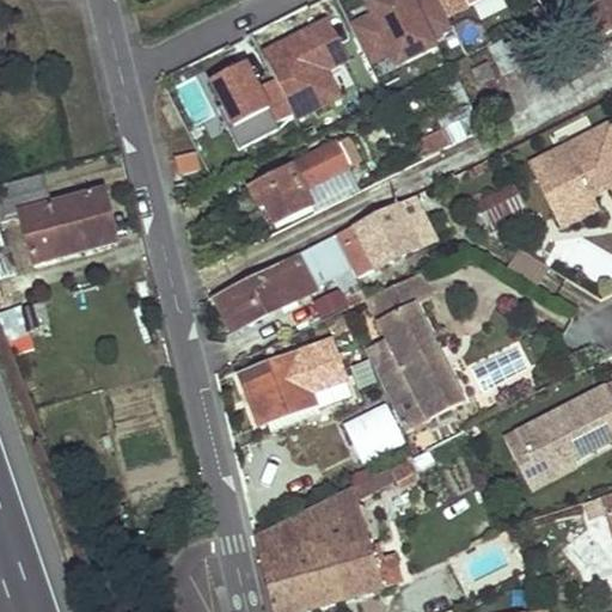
[(439,1),(438,0),(377,0),(366,6),(372,18),(352,29),(371,66),(392,55),(401,50),(408,65),(436,50),(432,40),(453,29),(439,1)]
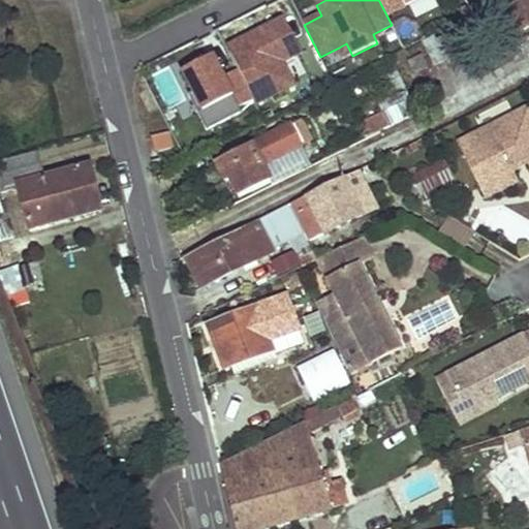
[(528,26),(528,0),(523,0),(504,9),(515,33),(524,29),(528,26)]
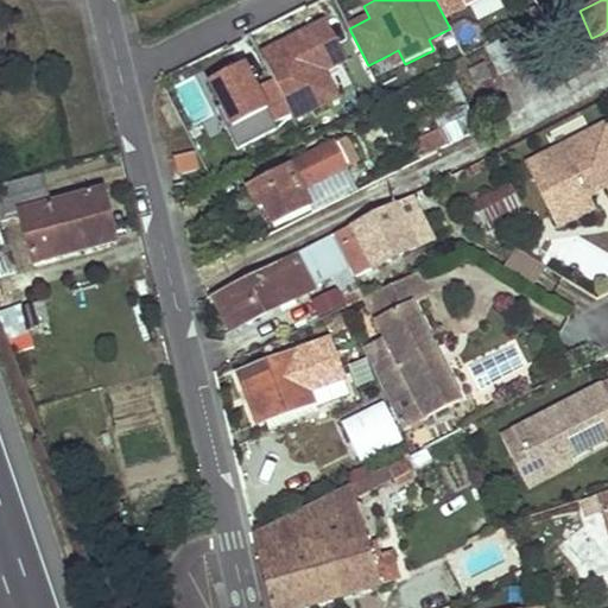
[(277,130),(340,103),(327,73),(344,65),(327,21),(257,50),(273,90),(263,95),(277,130)]
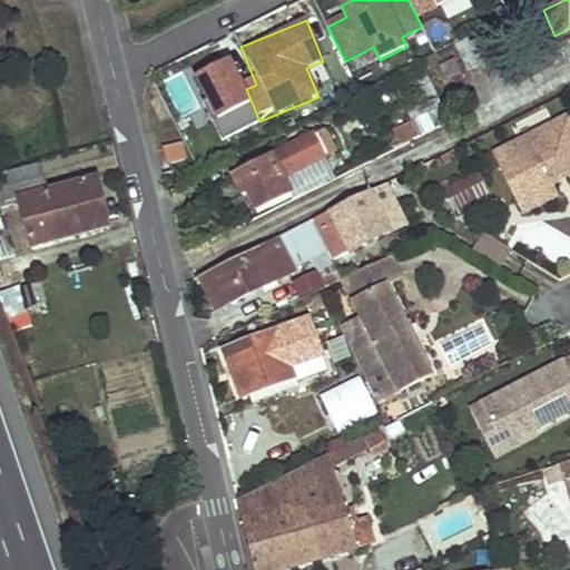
[(497,62),(485,36),(471,43),(483,69),(497,62)]
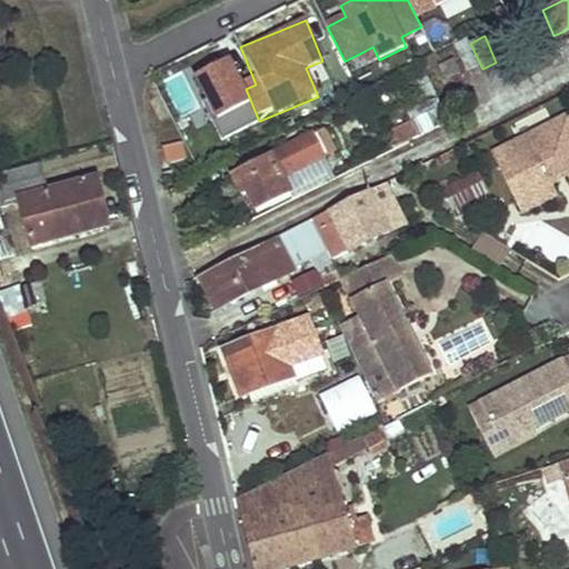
[(370,65),(379,60),(372,47),(365,51),(370,65)]
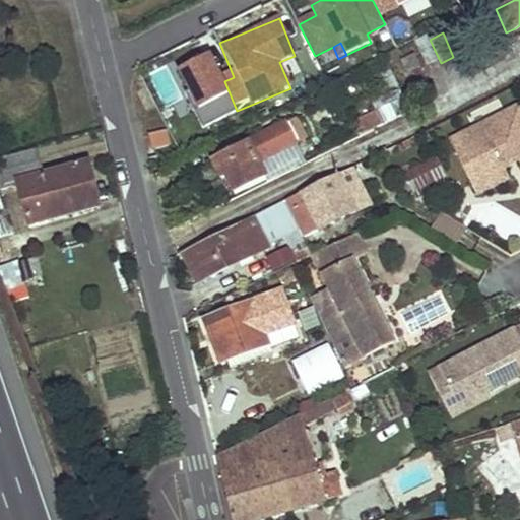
[(420,68),(414,54),(401,60),(406,74),(420,68)]
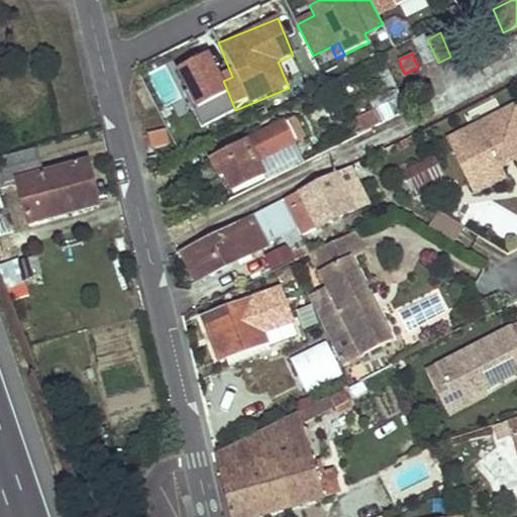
[(202,128),(236,111),(209,58),(175,74),(202,128)]
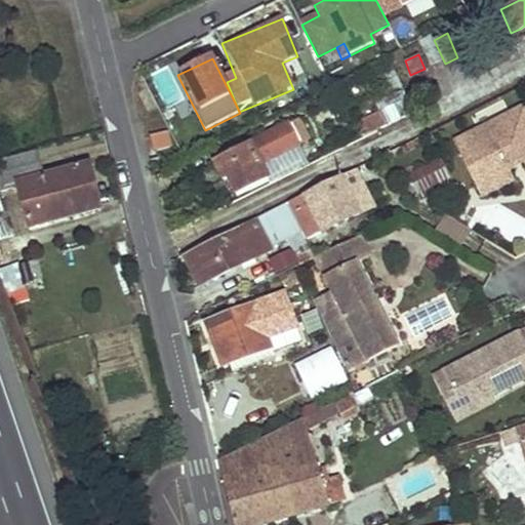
[(410,109),(404,94),(376,106),(382,121),(410,109)]
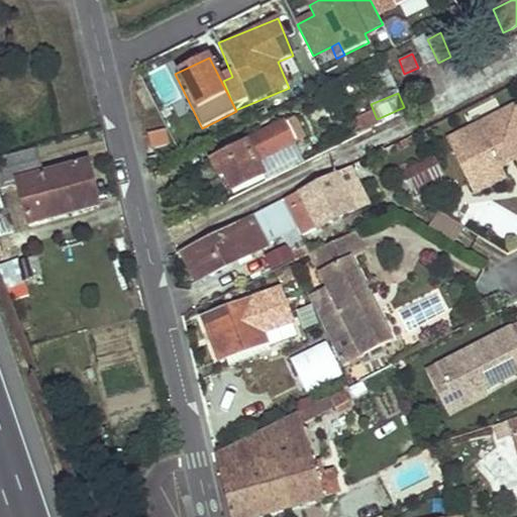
[(516,108),(516,106),(501,114),(497,125),(487,121),(448,141),(477,195),(506,180),(502,172),(498,165),(516,156),(516,157),(516,108)]
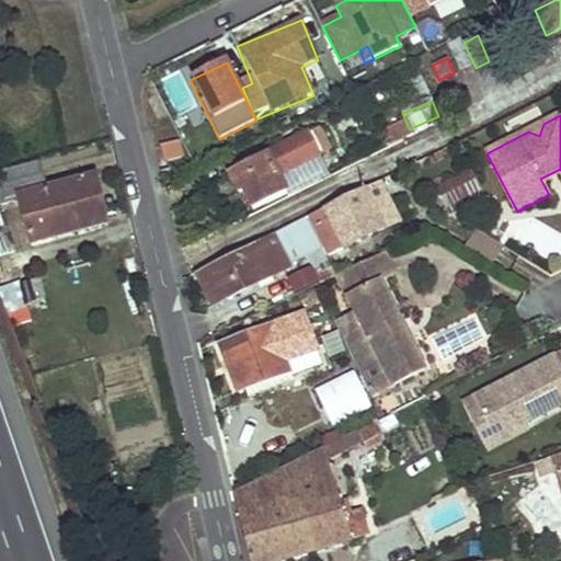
[(539,136),(544,124),(528,132),(539,136)]
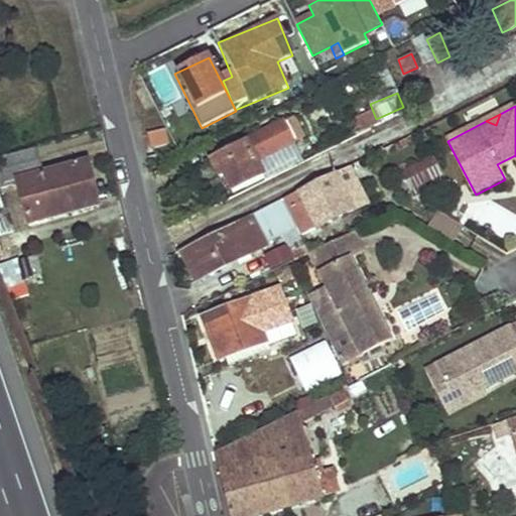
[(296,142),(286,122),(213,159),(219,172),(223,170),(234,192),(265,177),(264,173),(257,161),(292,143),(296,142)]
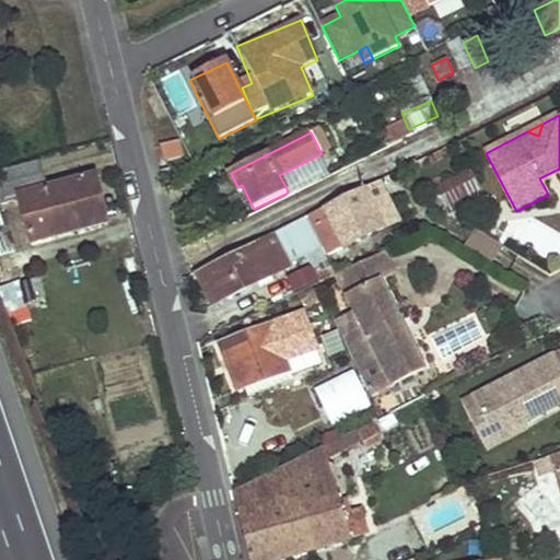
[(160,144),(163,162),(183,159),(179,141),(160,144)]
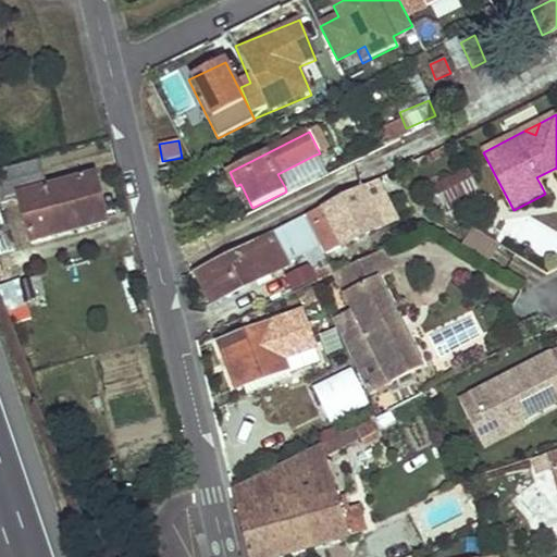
[(285,187),(321,169),(316,155),(277,174),(285,187)]
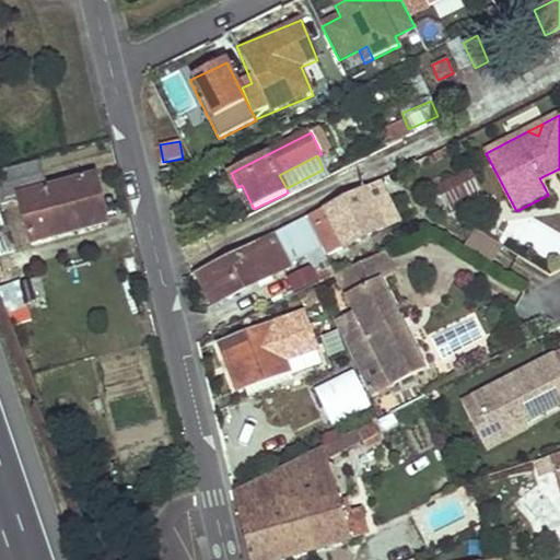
[(107,222),(95,176),(45,190),(38,164),(0,174),(0,197),(1,202),(19,198),(30,244),(107,222)]
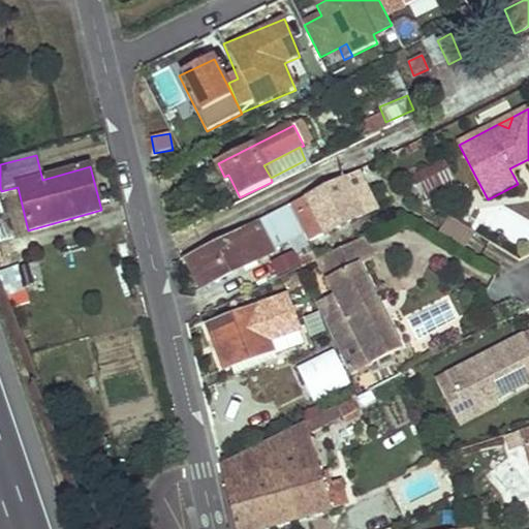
[(509,168),(514,176),(528,166),(528,160),(528,159),(509,168)]
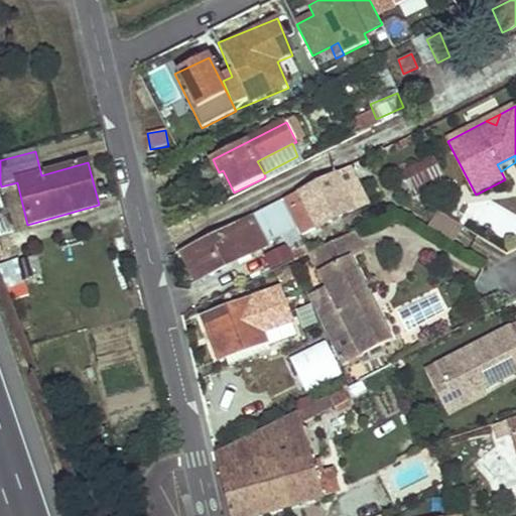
[(445,183),(433,158),(403,173),(416,199),(445,183)]
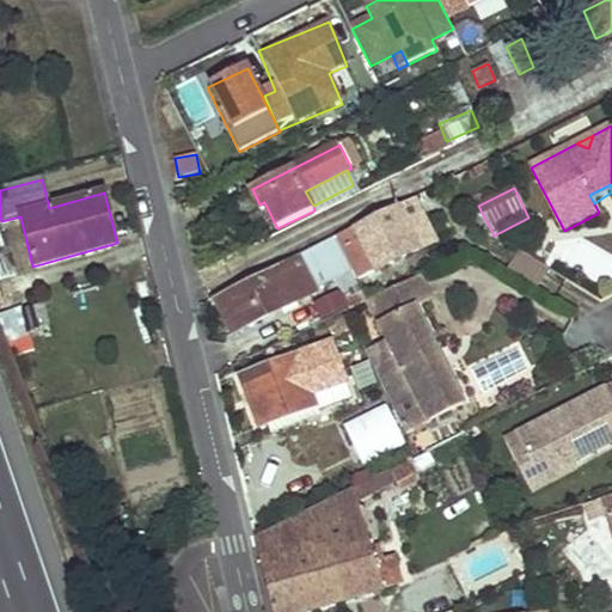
[(416,197),(397,207),(417,249),(436,240),(416,197)]
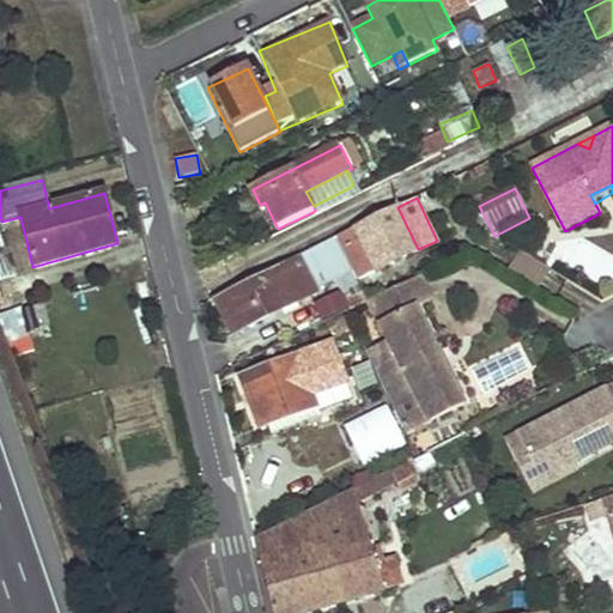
[(418,249),(398,207),(216,298),(234,334),(274,313),(272,308),(296,295),(299,301),(319,290),(316,287),(351,269),(356,279),(374,271),(374,272),(418,249)]
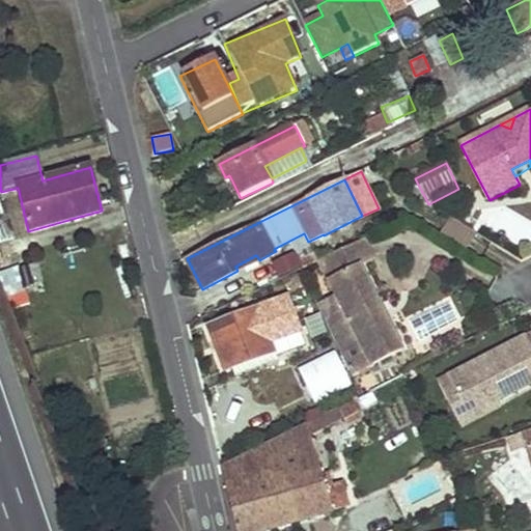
[(458,191),(448,196),(452,204),(466,197),(460,188),(458,189),(458,191)]
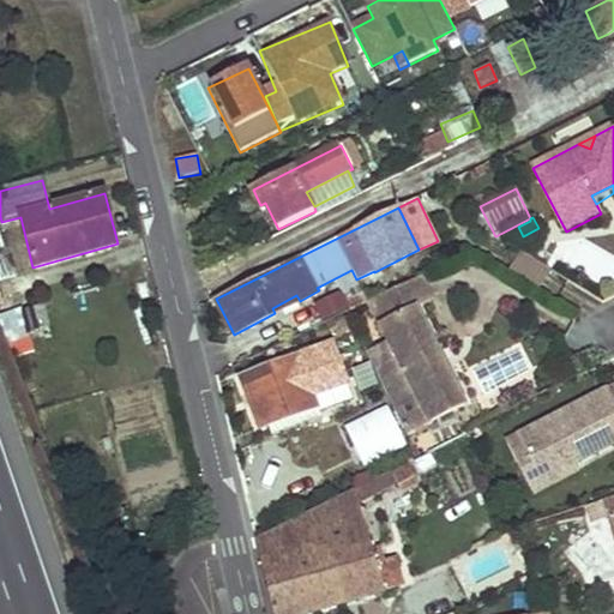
[(515,276),(543,293),(554,274),(525,258),(515,276)]
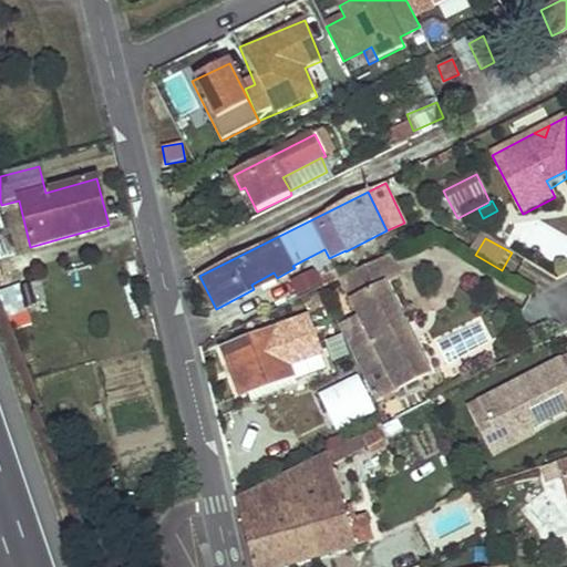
[(399,272),(389,256),(339,279),(359,315),(370,336),(349,348),(379,400),(399,389),(387,366),(420,348),(383,281),(399,272)]
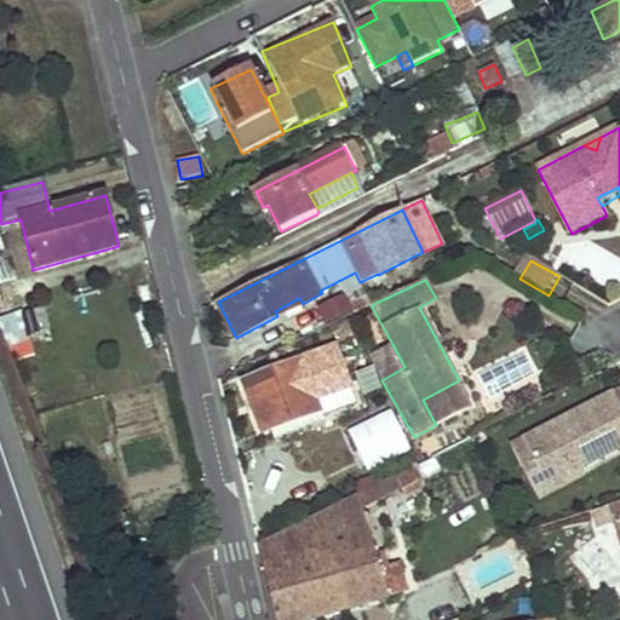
[(303,304),(299,298),(275,311),(277,316),(303,304)]
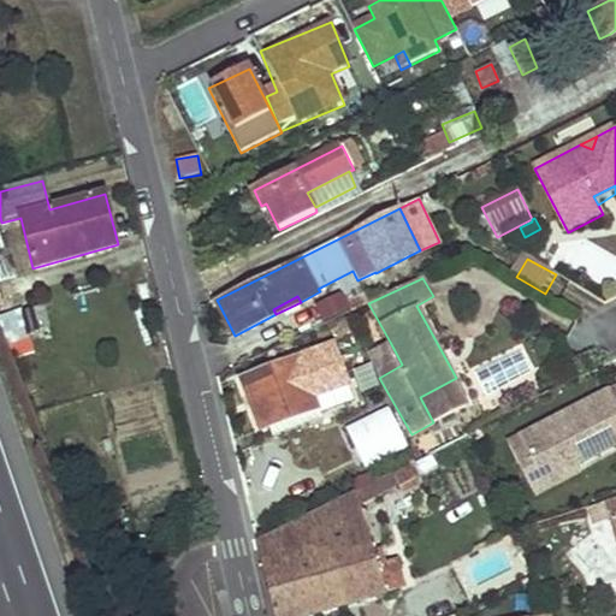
[(402,365),(390,342),(366,354),(379,378),(402,365)]
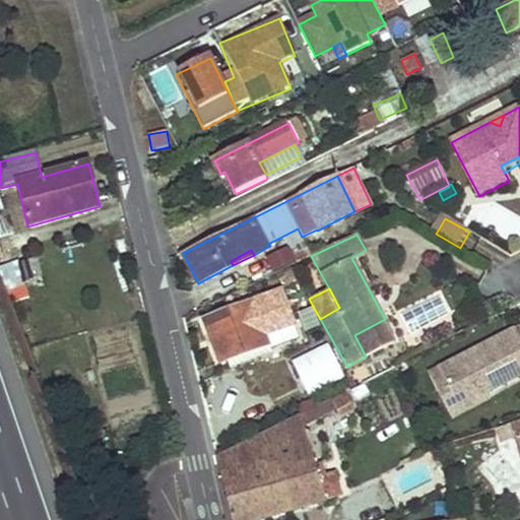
[(269,345),(254,302),(203,321),(218,364),(269,345)]
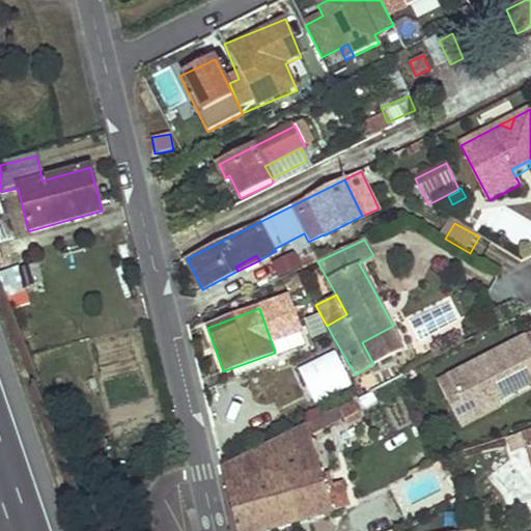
[(404,346),(393,326),(362,342),(373,364),(404,346)]
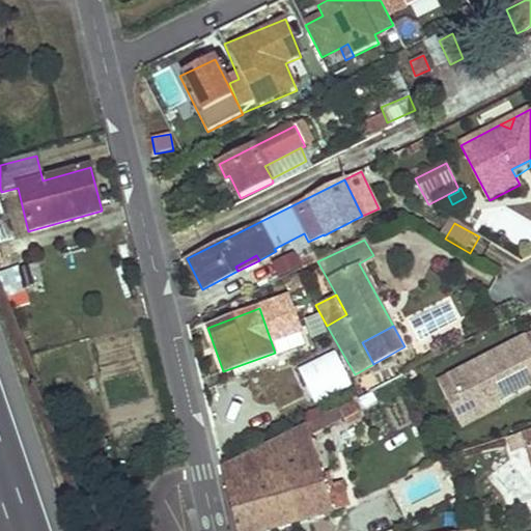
[(530,340),(528,334),(439,380),(449,399),(458,394),(469,415),(497,400),(530,382),(530,340)]
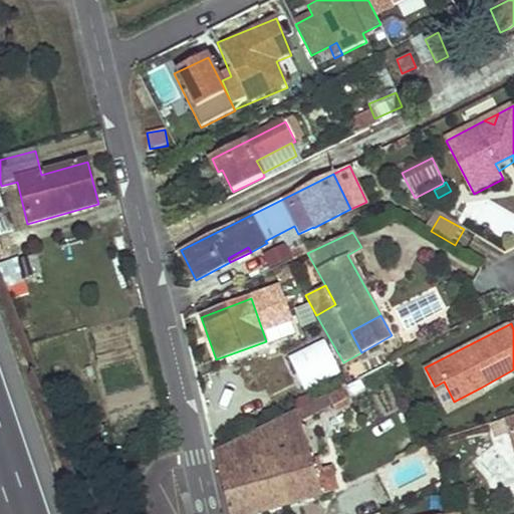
[(286,356),(299,388),(336,372),(323,341),(286,356)]
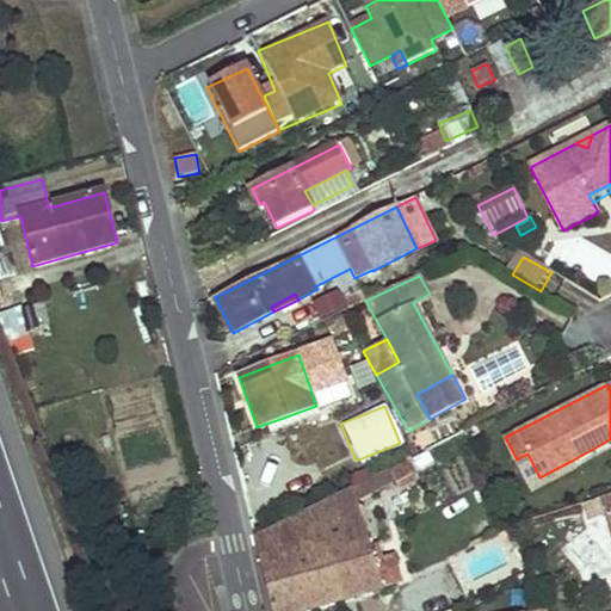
[(397,482),(436,464),(429,452),(392,471),(397,482)]
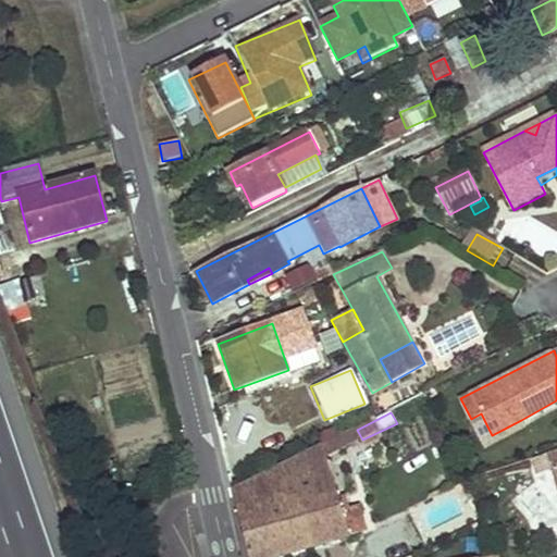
[(481,413),(471,419),(486,448),(496,443),(492,435),(481,413)]
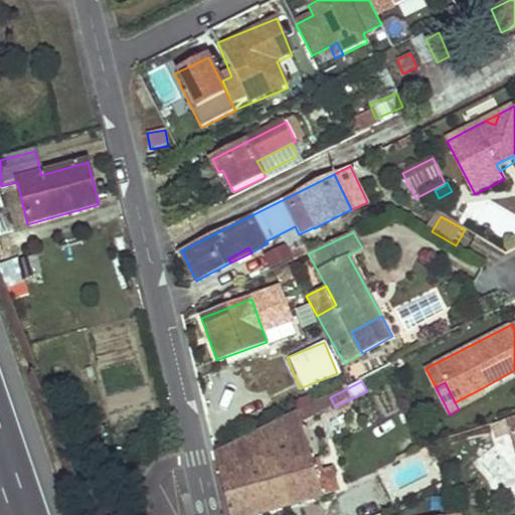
[(482,388),(455,402),(459,409),(485,395),(482,388)]
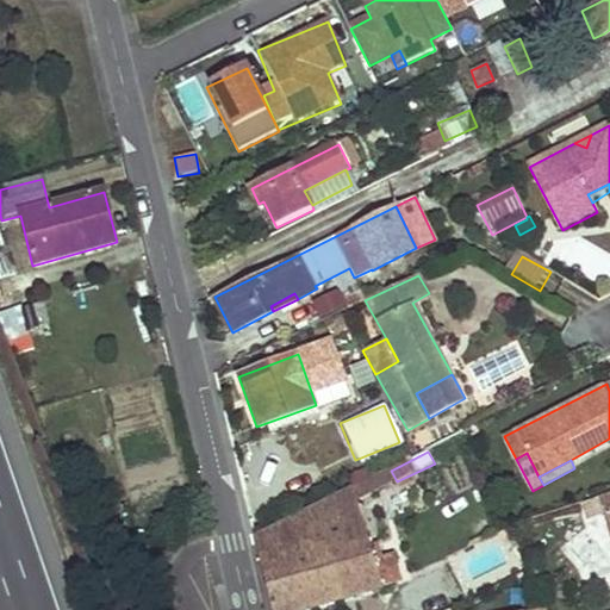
[(358,502),(397,481),(391,471),(256,539),(272,609),(304,609),(383,587),(358,502)]
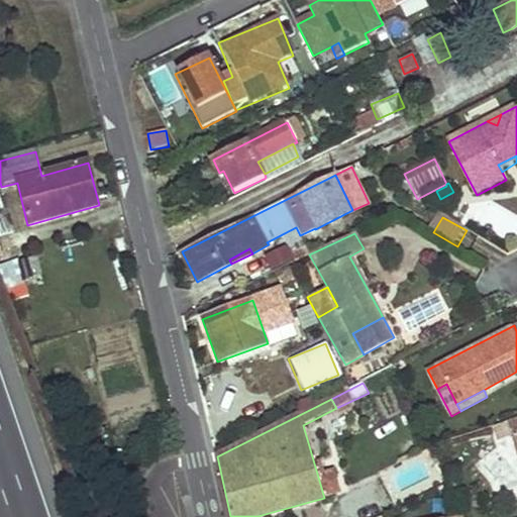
[(516,418),(497,425),(501,440),(513,436),(514,439),(516,437),(516,418)]
